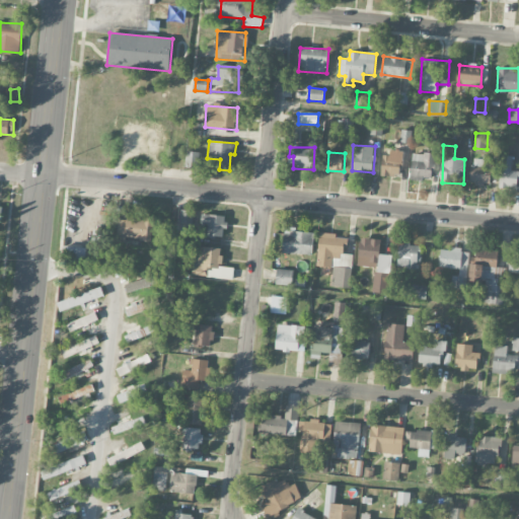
[(433,179),(434,154),(412,153),(411,178),(433,179)]
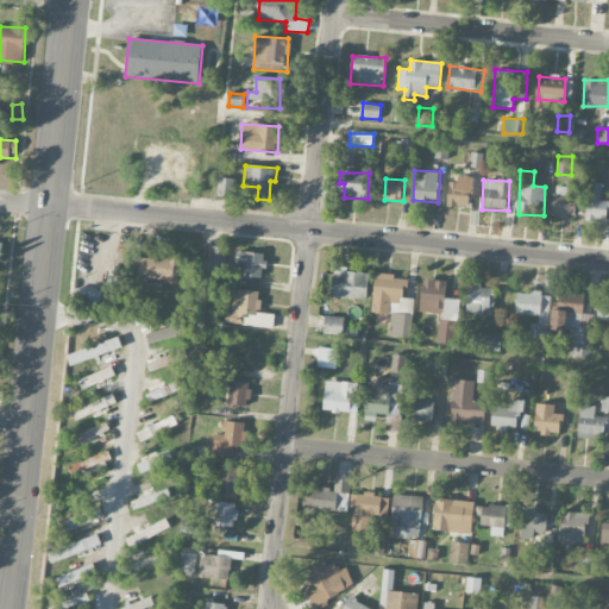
[(447,206),(470,207),(471,181),(449,181),(447,206)]
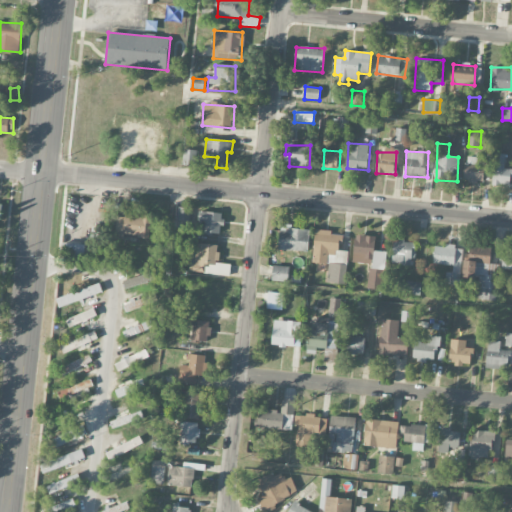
[(511,186),(511,168),(505,168),(506,154),(493,153),(492,184),(511,186)]
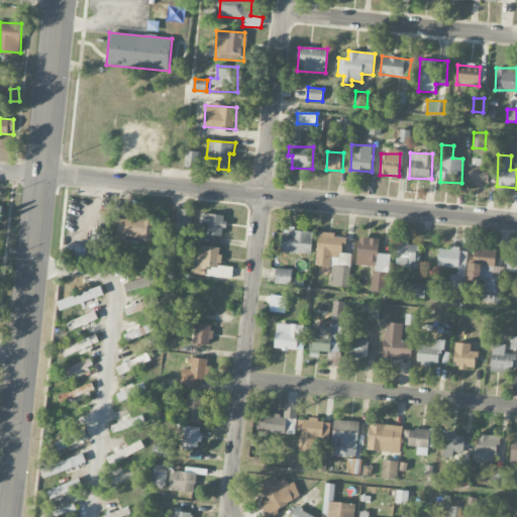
[(489,183),(490,160),(469,159),(468,183),(489,183)]
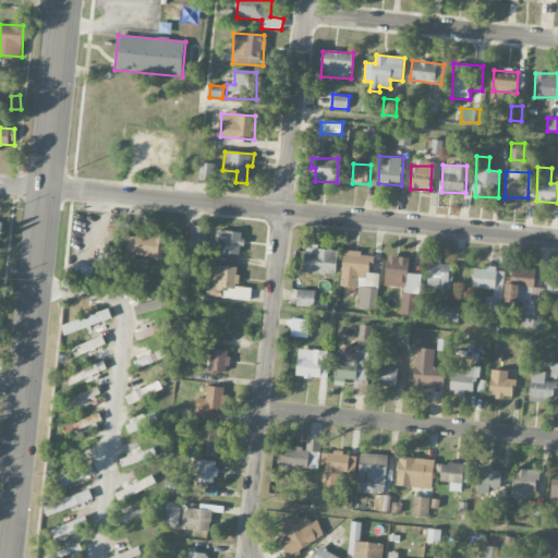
[(207,227),(193,227),(193,240),(207,241),(207,227)]
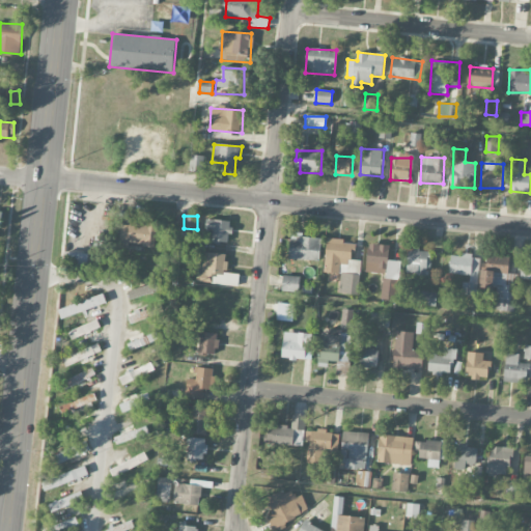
[(230,244),(230,220),(206,219),(205,229),(212,229),(212,243),(230,244)]
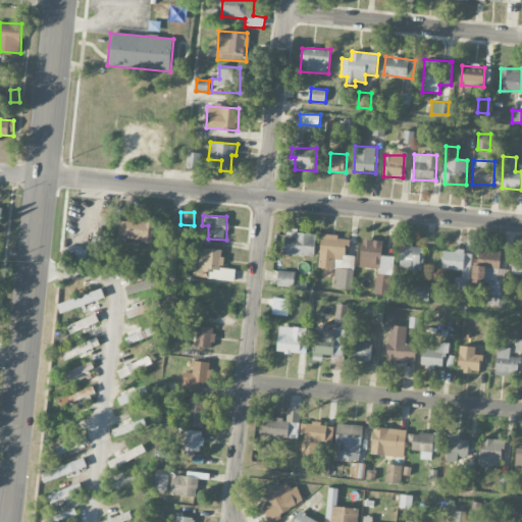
[(117,240),(152,241),(153,220),(118,218),(117,240)]
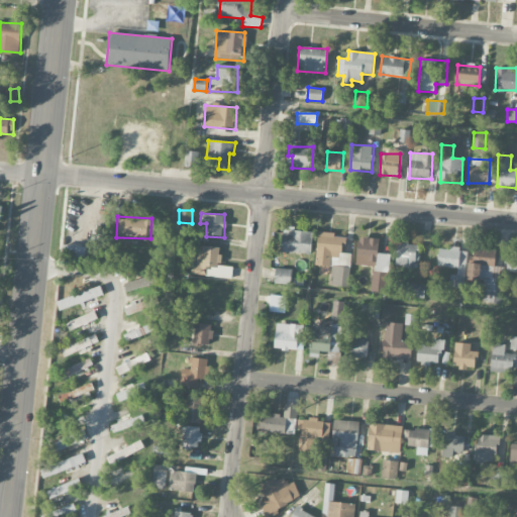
[(282,252),(311,253),(313,230),(283,229),(282,252)]
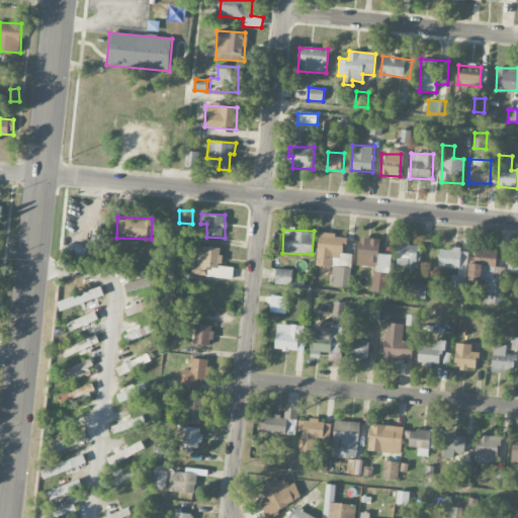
[(349,287),(352,254),(344,254),(345,238),(336,237),(336,233),(319,233),(316,266),(332,267),(331,286),(349,287)]
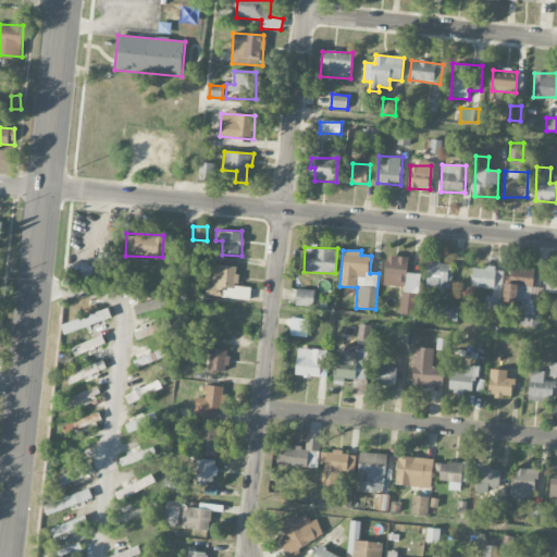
[(420,294),(421,274),(408,273),(408,257),(386,256),(385,277),(406,279),(405,293),(420,294)]
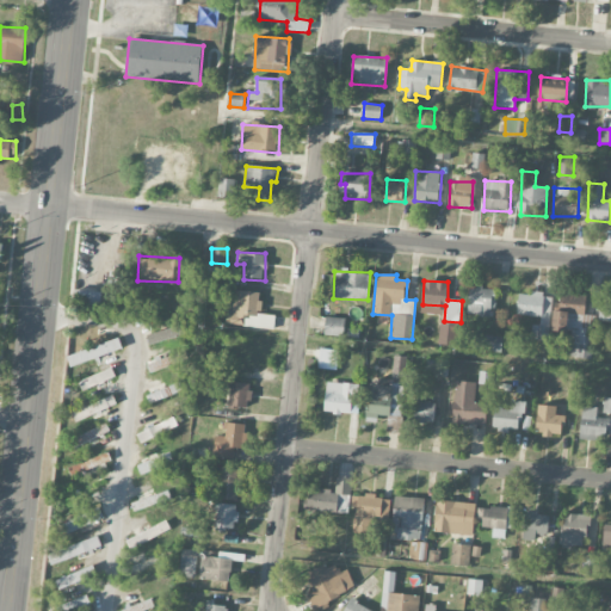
[(467,314),(492,318),(495,290),(471,287),(467,314)]
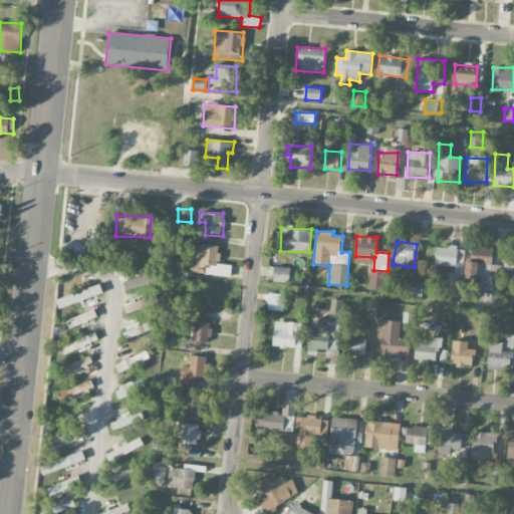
[(220,246),(197,244),(194,273),(230,277),(232,265),(218,264),(220,246)]
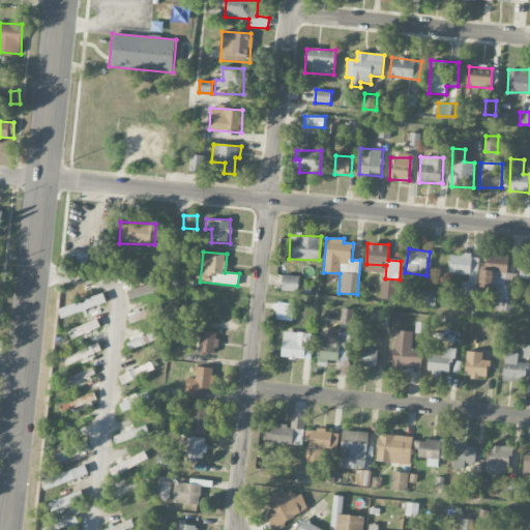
[(88,253),(65,253),(65,265),(88,265),(88,253)]
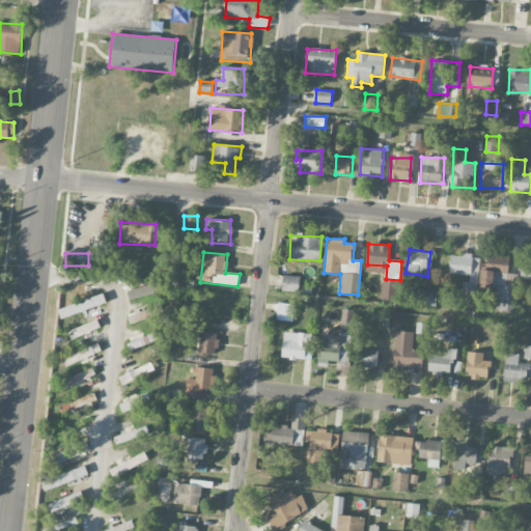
[(509,257),(487,255),(485,270),(479,269),(480,256),(463,254),(463,256),(451,255),(449,274),(467,275),(465,295),(477,296),(478,285),(498,286),(496,310),(514,311),(516,285),(507,284),(509,257)]
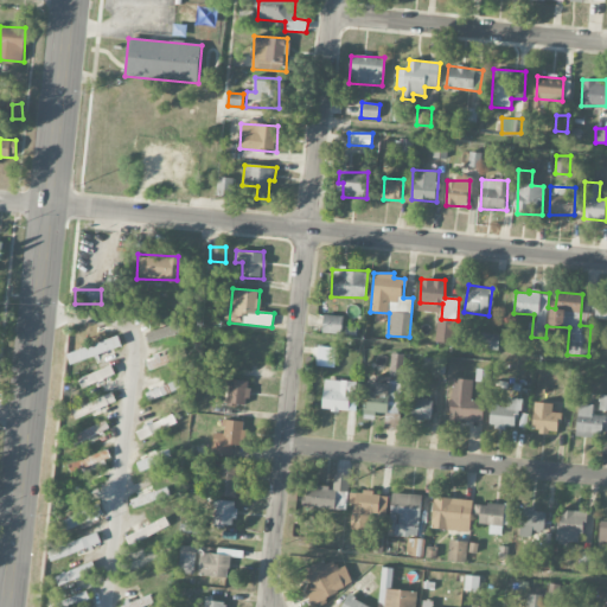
[(592,317),(606,319),(606,298),(595,296),(592,317)]
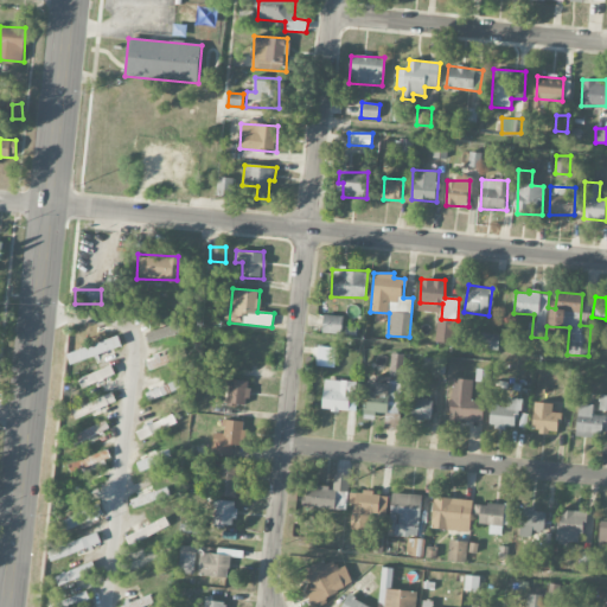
[(342,334),(343,315),(324,315),(323,334),(342,334)]
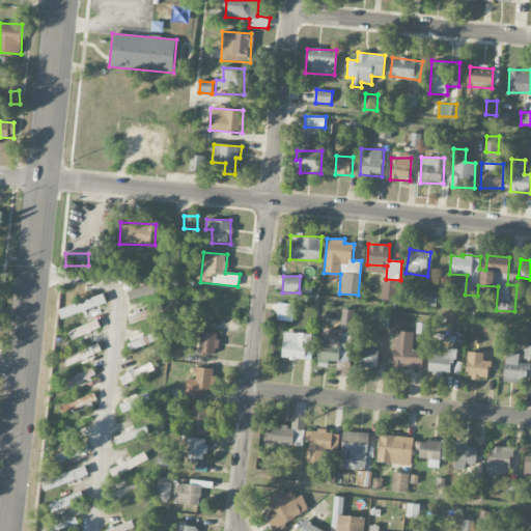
[(128,291),(131,301),(163,289),(160,281),(128,291)]
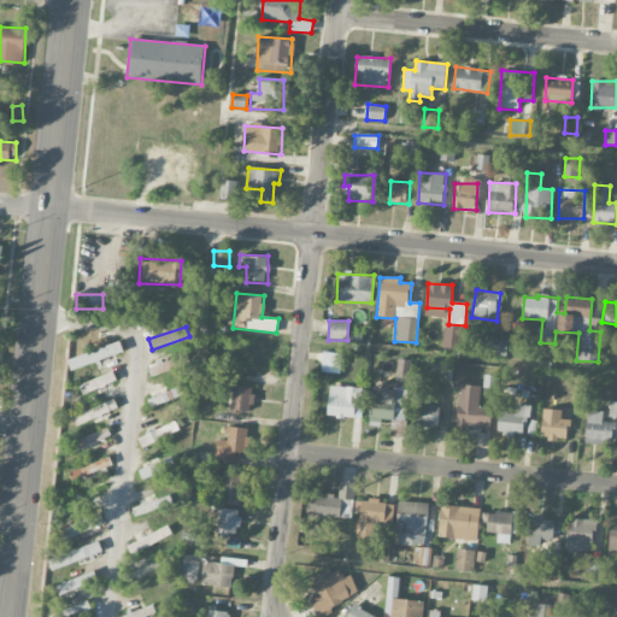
[(507,340),(488,340),(488,354),(506,356),(507,340)]
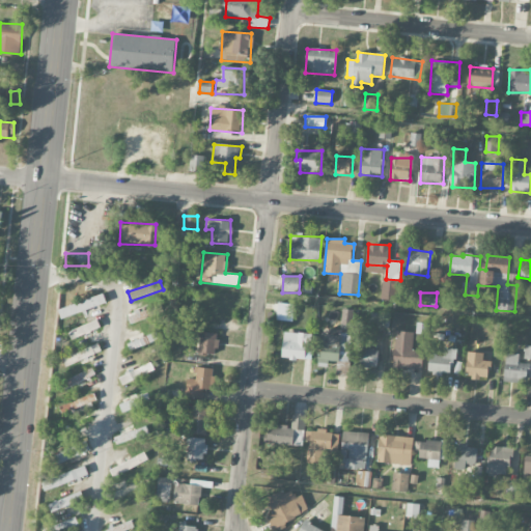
[(58,309),(61,318),(107,303),(104,294),(58,309)]
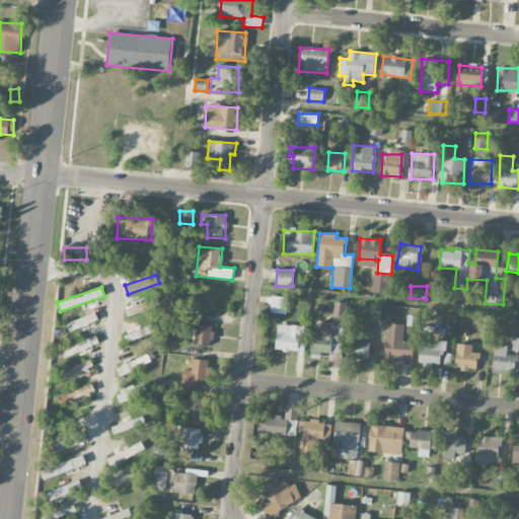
[(270,313),(287,314),(288,297),(271,296),(270,313)]
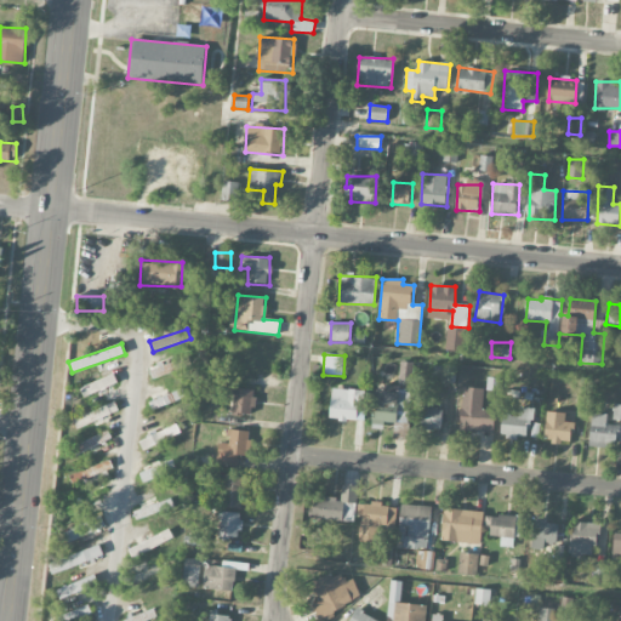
[(149,371),(153,380),(193,364),(189,355),(149,371)]
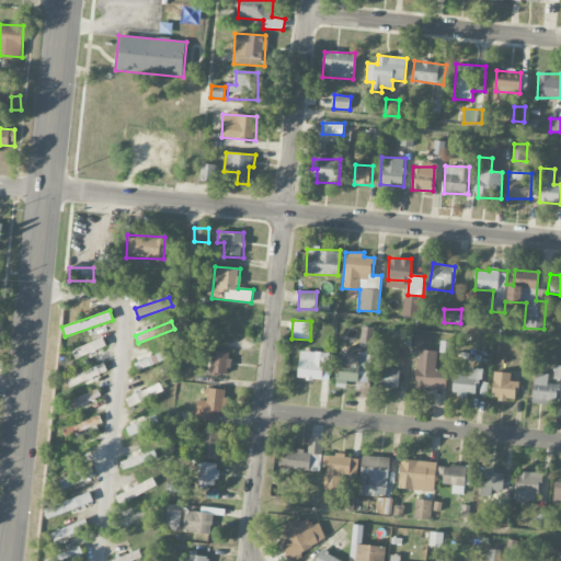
[(374,328),(361,327),(361,347),(373,348),(374,328)]
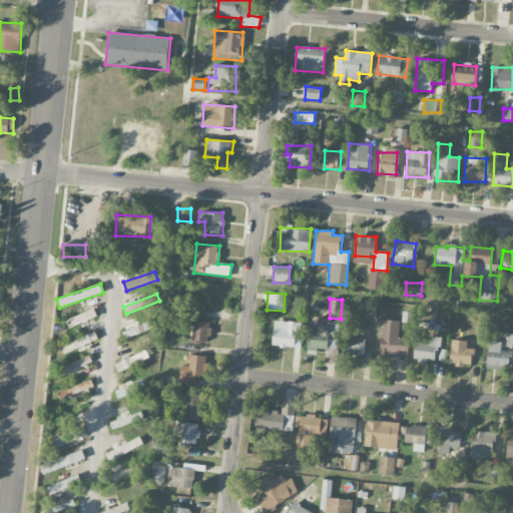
[(376,317),(377,304),(359,303),(357,315),(376,317)]
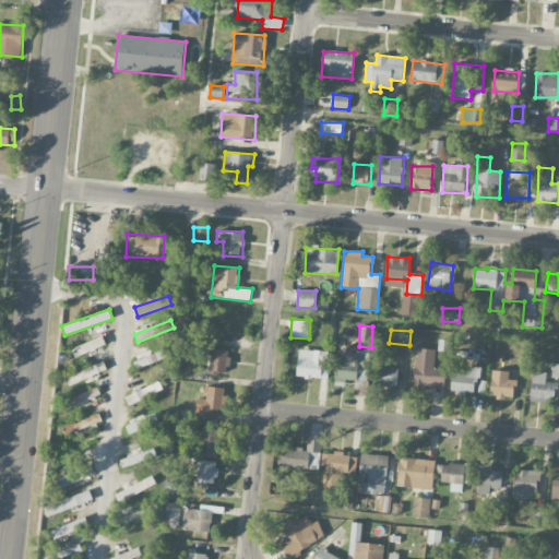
[(106,345),(103,336),(72,349),(75,357),(106,345)]
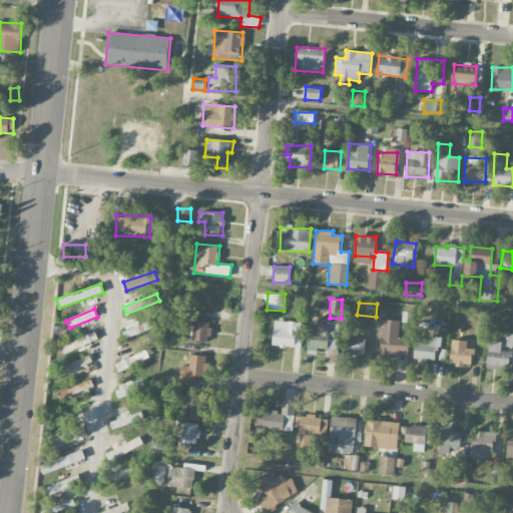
[(309,328),(307,349),(337,352),(339,328),(331,327),(331,319),(318,318),(317,328),(309,328)]
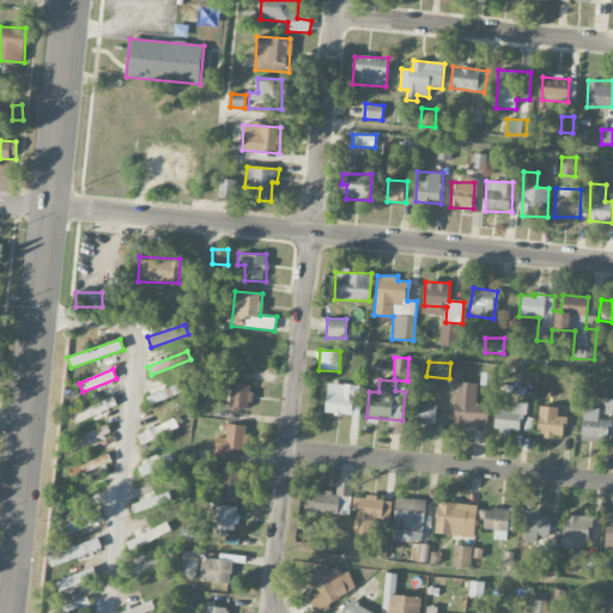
[(489,405),(477,405),(478,383),(456,382),(455,425),(487,426),(489,405)]
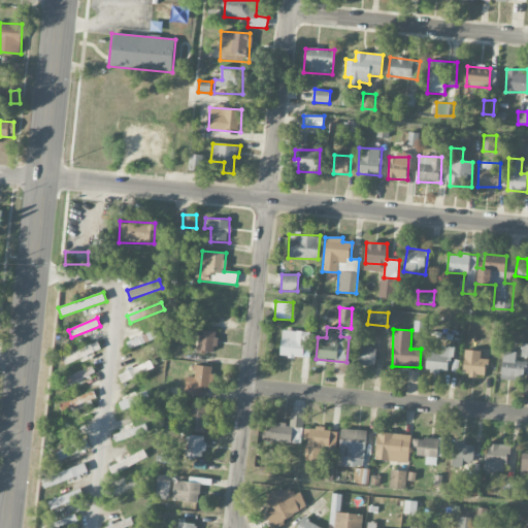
[(127,342),(130,350),(158,337),(155,330),(127,342)]
